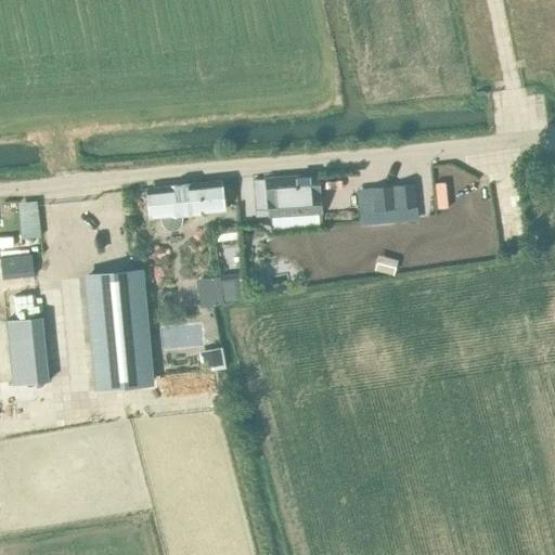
[(253,180),(255,210),(267,209),(267,218),(321,215),(318,175),(253,180)]
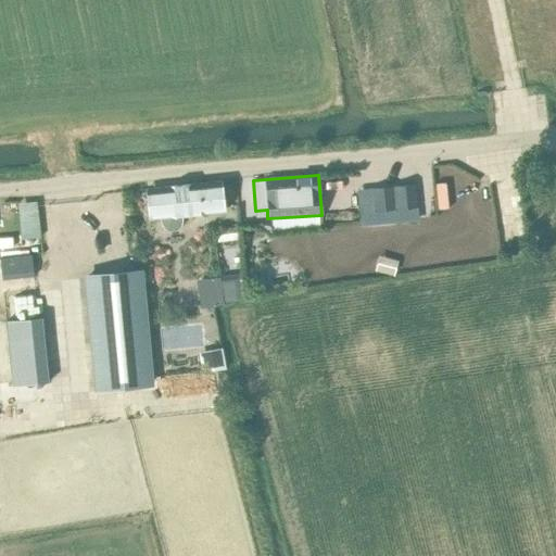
[(224,210),(224,203),(222,181),(152,188),(155,216),(159,216),(160,225),(163,230),(167,232),(178,231),(181,227),(182,223),(182,214),(224,210)]
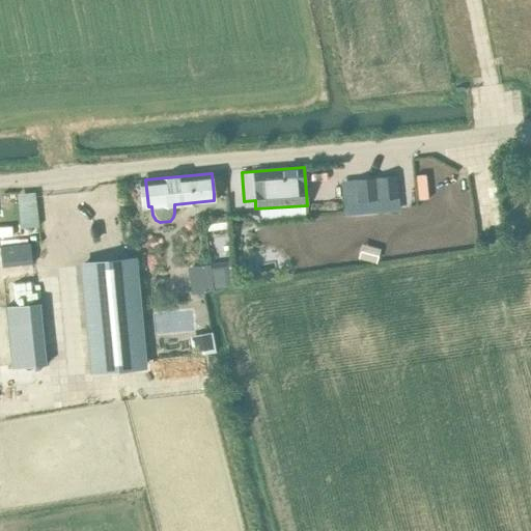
[(356,179),(358,200),(359,214),(400,210),(396,175),(356,179)]
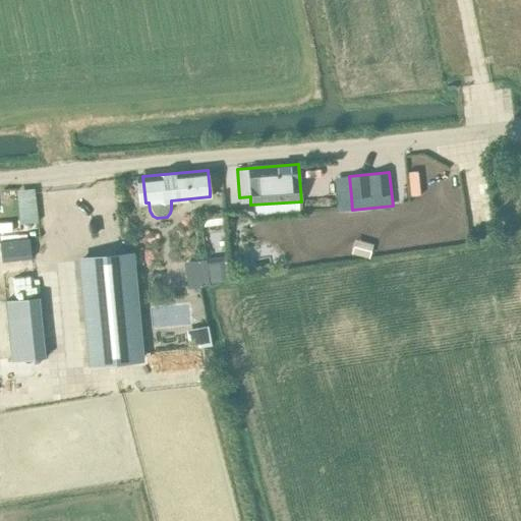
[(21,222),(39,220),(35,190),(17,191),(21,222)]
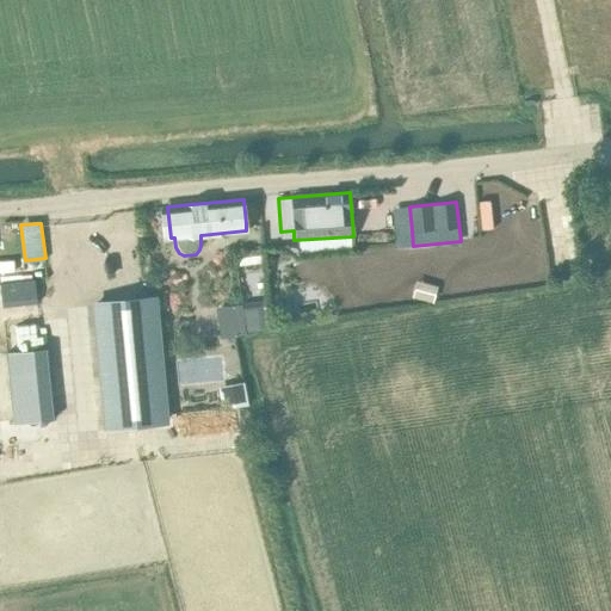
[(418,281),(413,298),(433,304),(438,287),(418,281)]
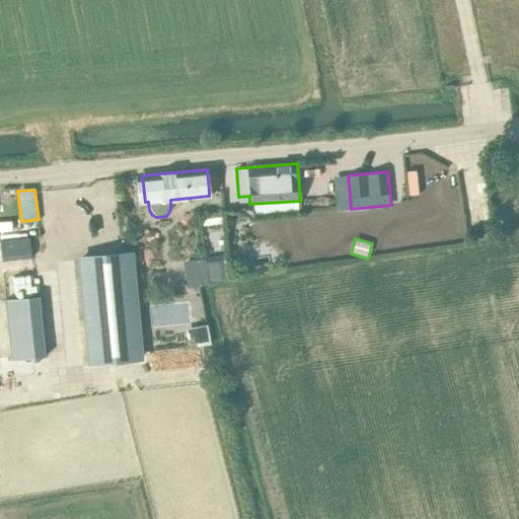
[(2,241),(3,258),(24,256),(23,248),(25,248),(25,239),(2,241)]
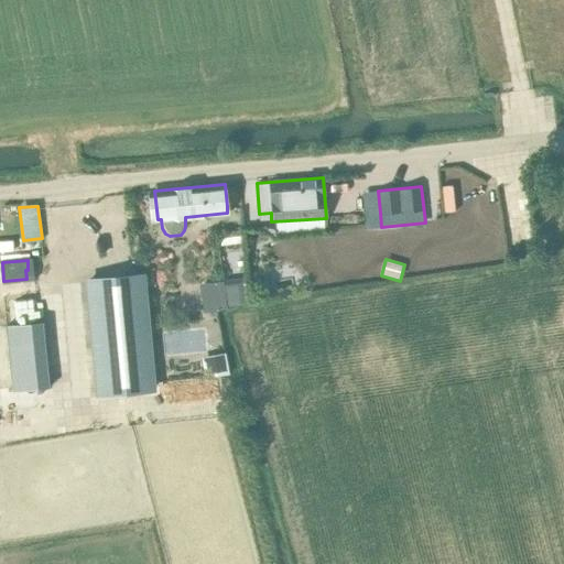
[(145,278),(89,285),(100,375),(158,369),(145,278)]
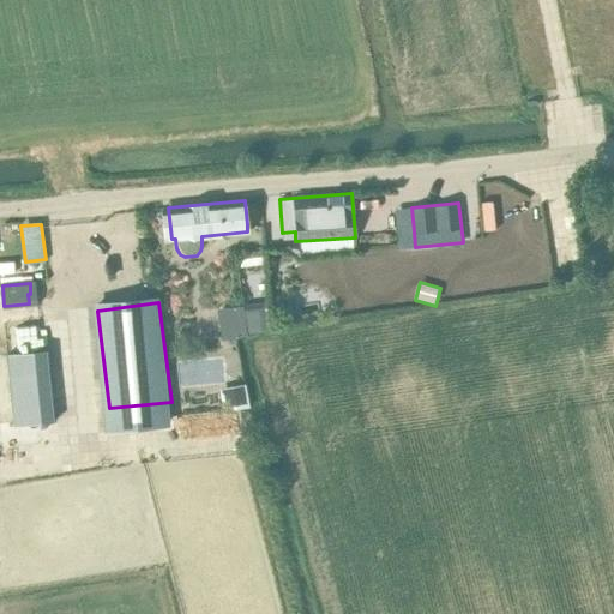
[(223,318),(224,337),(242,335),(241,318),(223,318)]
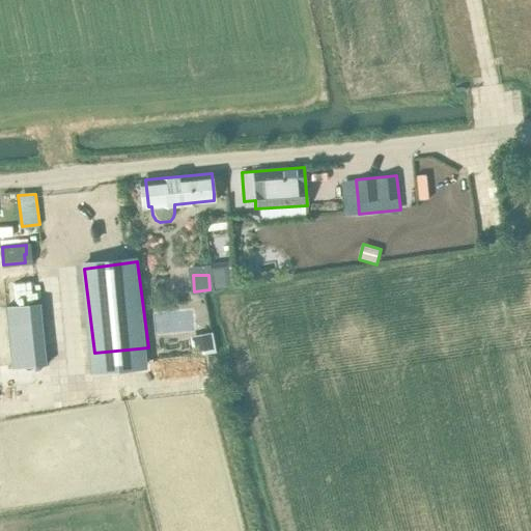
[(6,302),(8,365),(44,364),(42,301),(6,302)]
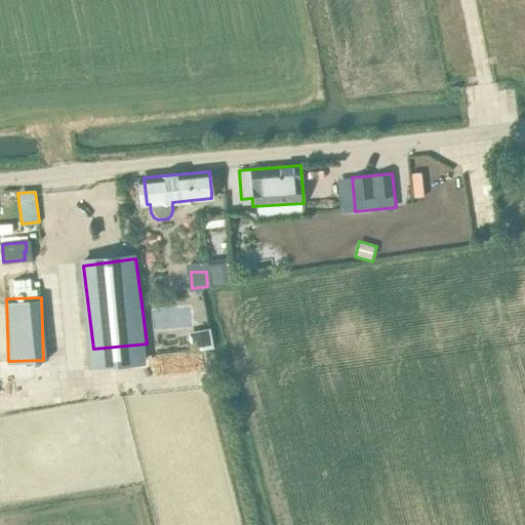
[(209,328),(208,328),(188,332),(192,352),(213,348),(209,328)]
